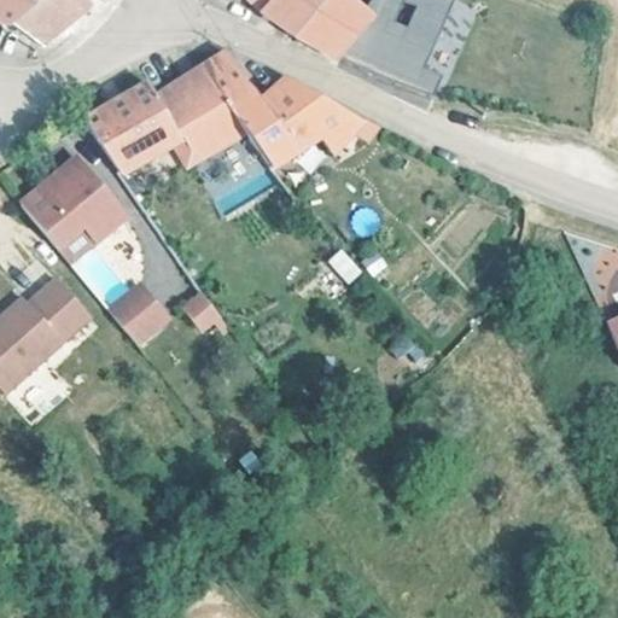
[(0,0),(0,21),(11,25),(40,0),(0,0)]
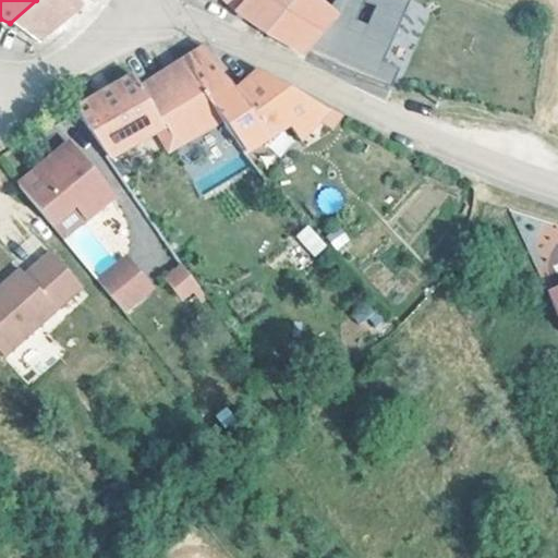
[(36,0),(10,23),(24,33),(37,41),(82,5),(77,0),(36,0)]
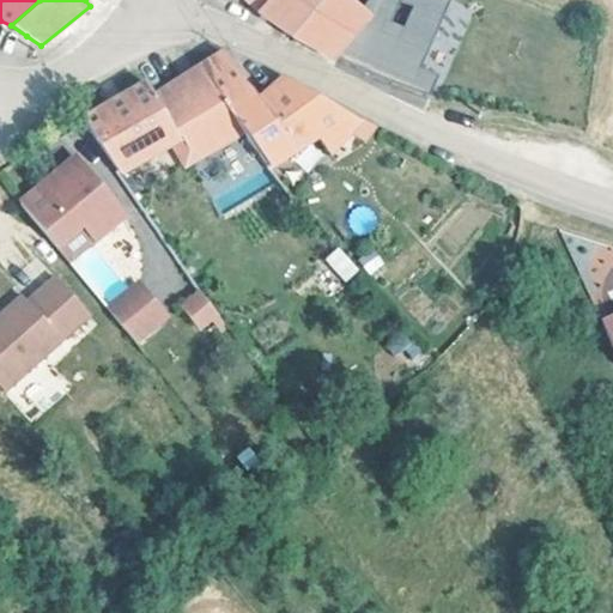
[(243,0),(259,14),(272,0),(243,0)]
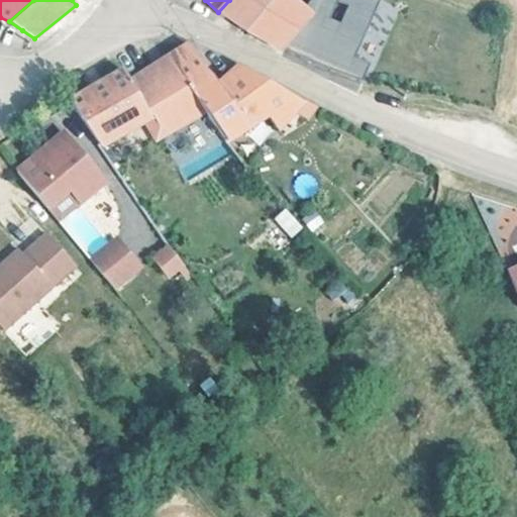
[(230,20),(246,30),(273,0),(229,0),(218,12),(230,20)]
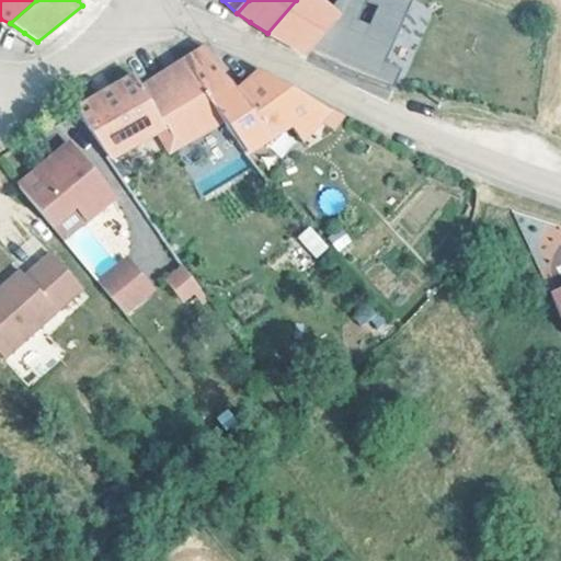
[(336,0),(329,10),(316,0),(296,0),(267,33),(297,49),(339,71),(397,86),(404,68),(387,61),(412,0),(336,0)]
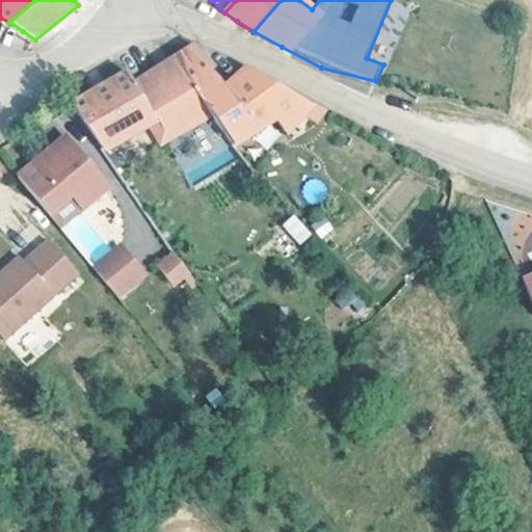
[(185,178),(237,143),(197,97),(220,82),(194,46),(170,61),(133,84),(127,73),(70,106),(102,151),(153,122),(185,178)]
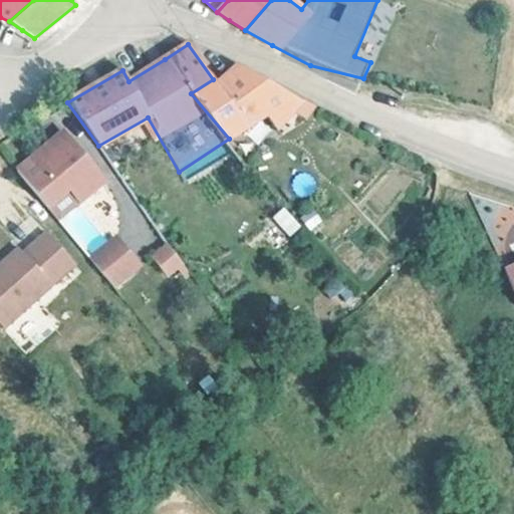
[(217,84),(213,79),(191,93),(229,139),(261,119),(269,132),(275,127),(276,131),(292,112),(302,103),(273,87),(237,67),(217,84)]
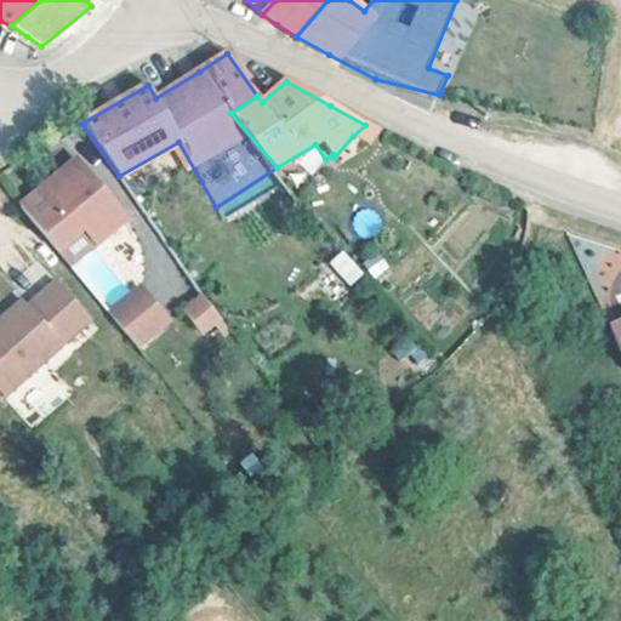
[(365,125),(353,136),(370,147),(380,132),(365,125)]
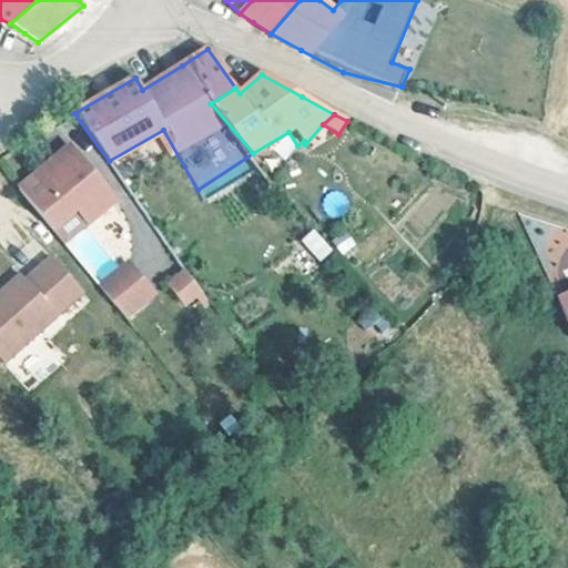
[(68,148),(51,163),(58,171),(74,156),(68,148)]
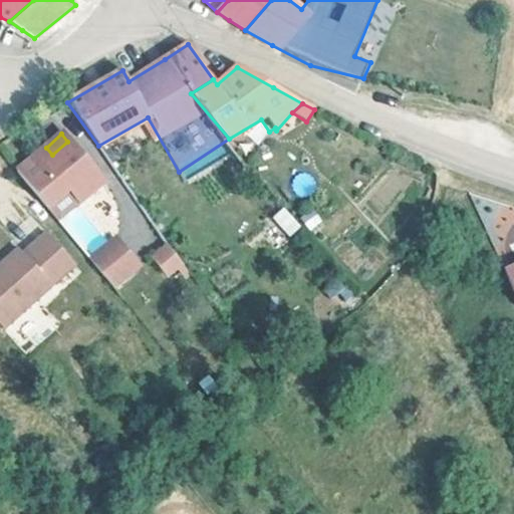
[(254,136),(237,150),(238,151),(247,162),(264,149),(254,136)]
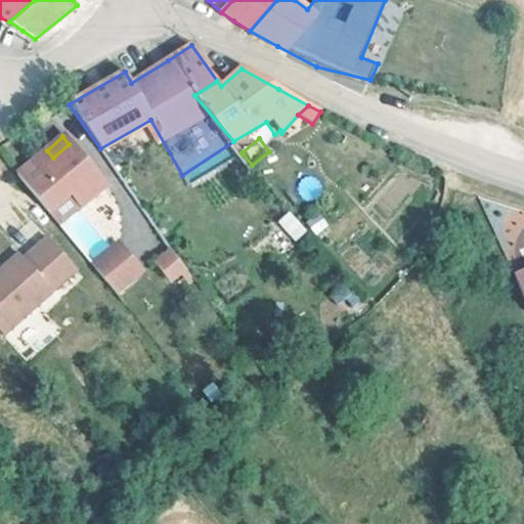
[(242,153),(233,141),(182,175),(190,189),(243,154),(242,153)]
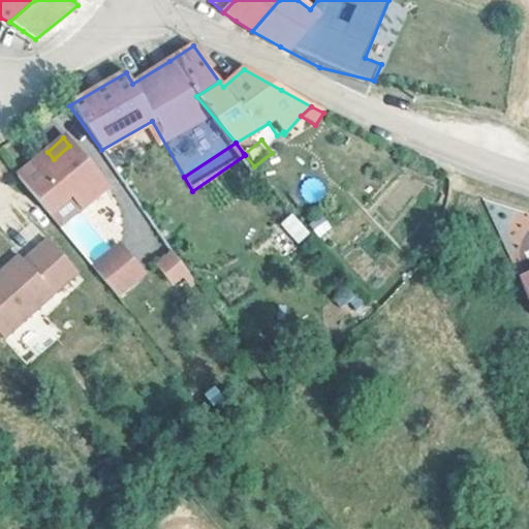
[(69,146),(54,159),(48,152),(17,178),(59,229),(89,204),(106,189),(69,146)]
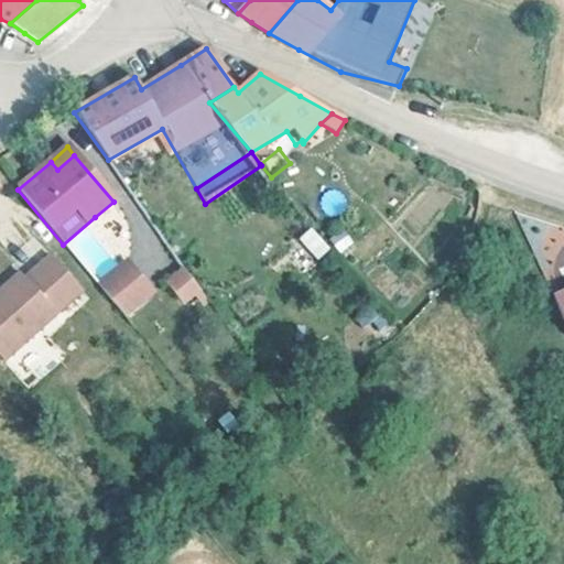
[(65,242),(96,280),(116,263),(85,226),(65,242)]
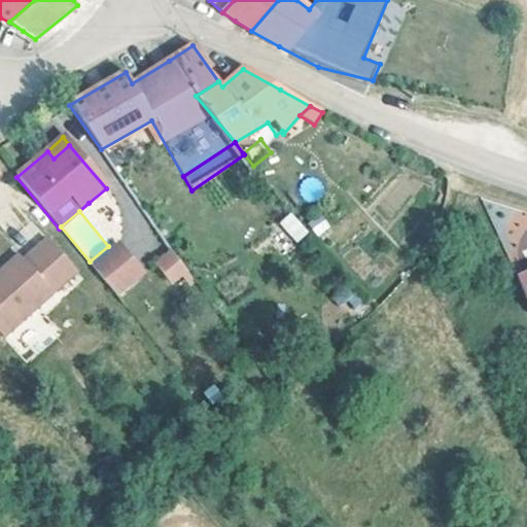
[(278,223),(296,243),(309,232),(291,212),(278,223)]
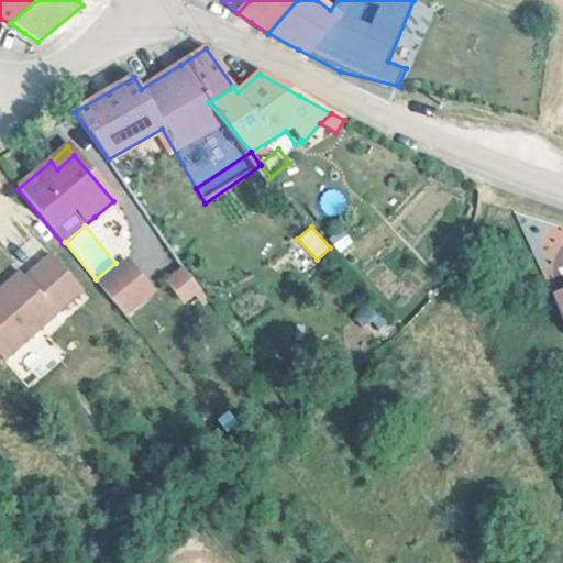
[(0,359),(1,360),(80,289),(50,254),(22,278),(17,272),(0,286),(0,359)]
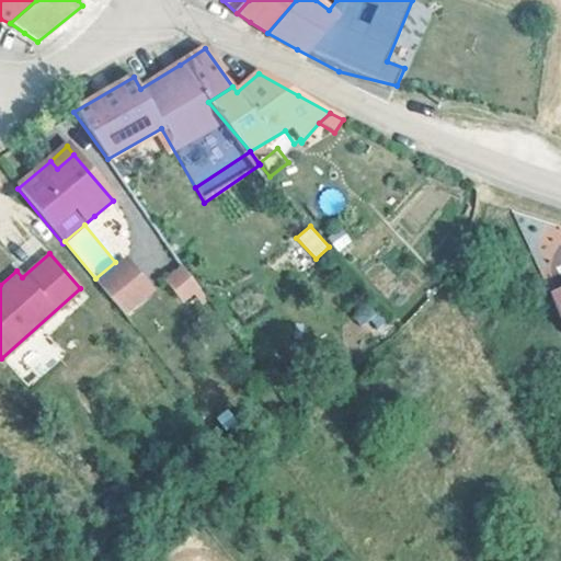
[(181,263),(163,277),(184,302),(202,288),(181,263)]
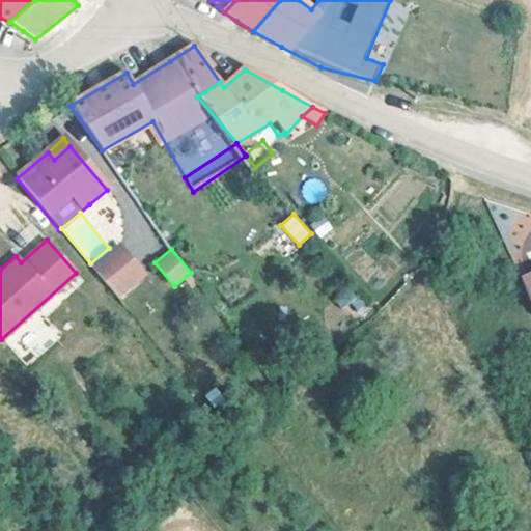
[(92,270),(115,298),(140,277),(117,250),(92,270)]
